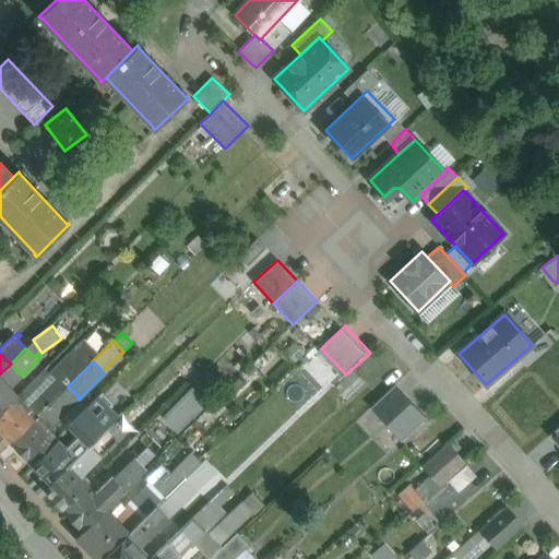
[(21,375),(11,364),(0,373),(0,376),(2,373),(9,379),(21,375)]
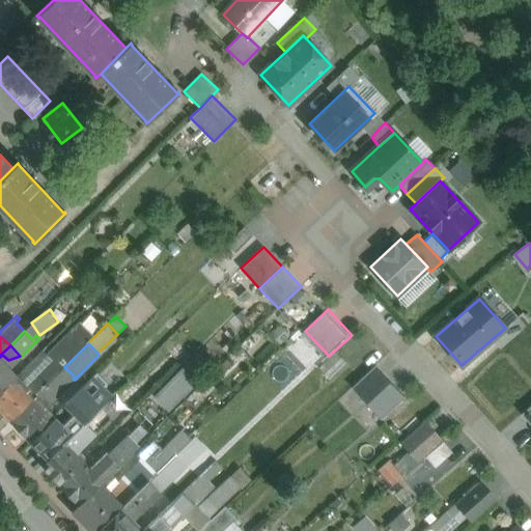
[(54,357),(39,371),(50,381),(64,367),(54,357)]
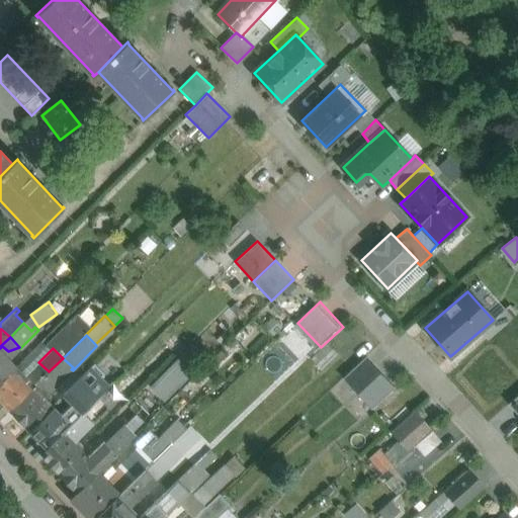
[(0,383),(16,368),(0,351),(0,383)]
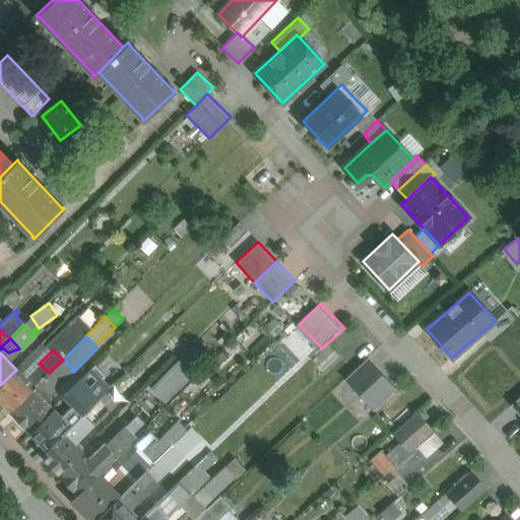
[(392,386),(368,359),(345,379),(374,410),(396,389),(392,386)]
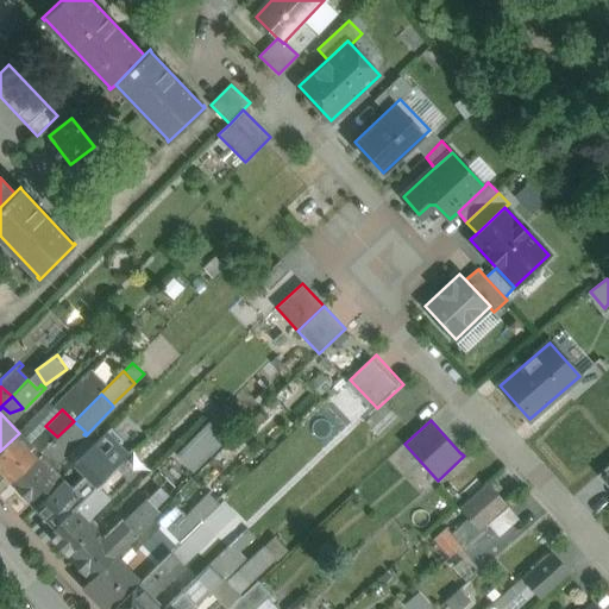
[(57,437),(54,440),(62,450),(66,452),(83,434),(86,432),(74,421),(57,437)]
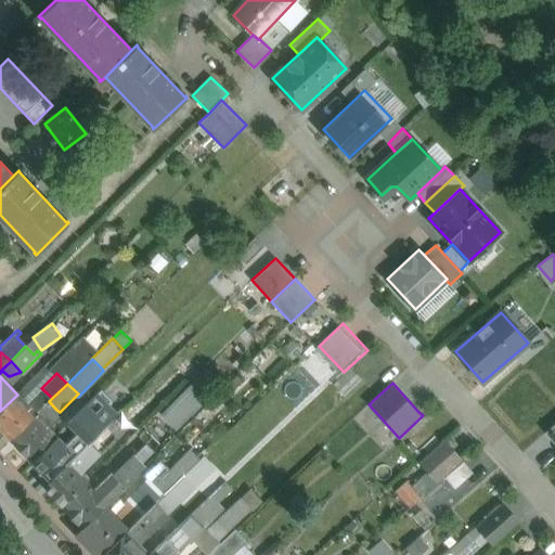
[(178,429),(209,400),(194,385),(164,414),(178,429)]
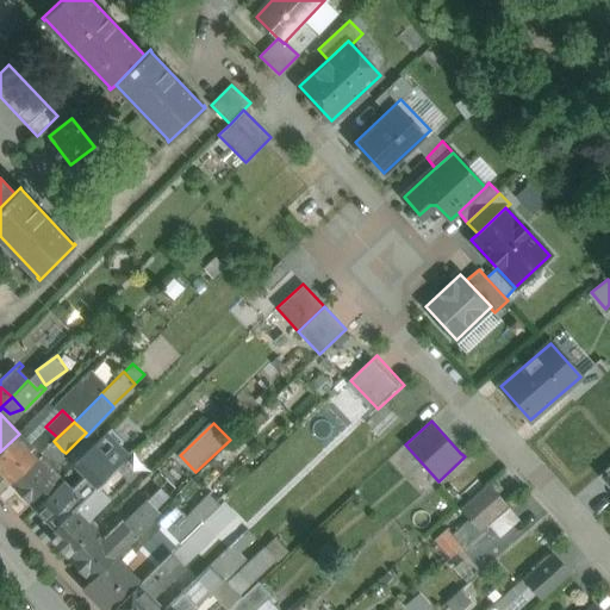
[(45,427),(29,443),(39,455),(54,441),(57,437),(45,427)]
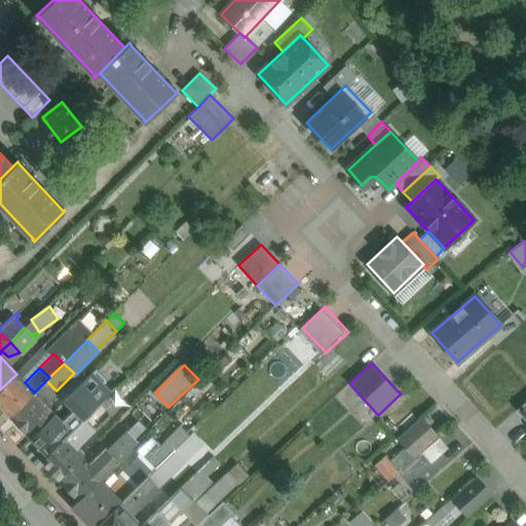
[(16,374),(0,389),(0,406),(10,417),(34,392),(25,382),(16,374)]
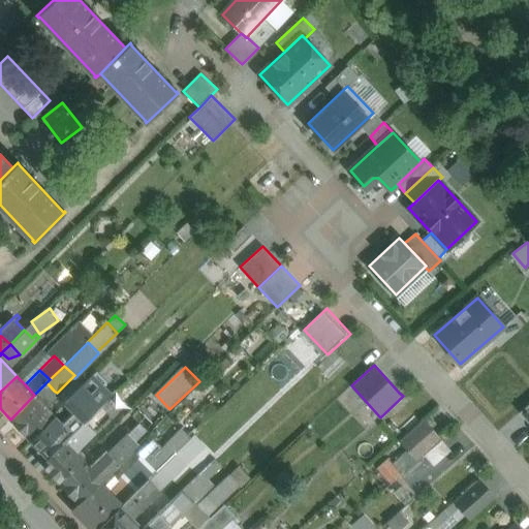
[(54,391),(47,382),(34,395),(42,403),(43,397),(49,397),(54,391)]
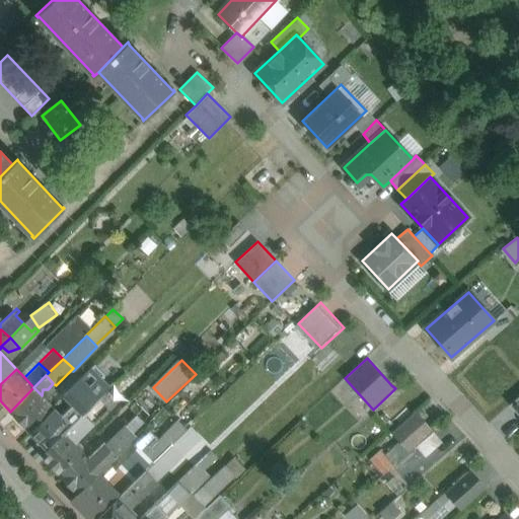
[(92,382),(71,402),(74,405),(82,414),(103,392),(92,382)]
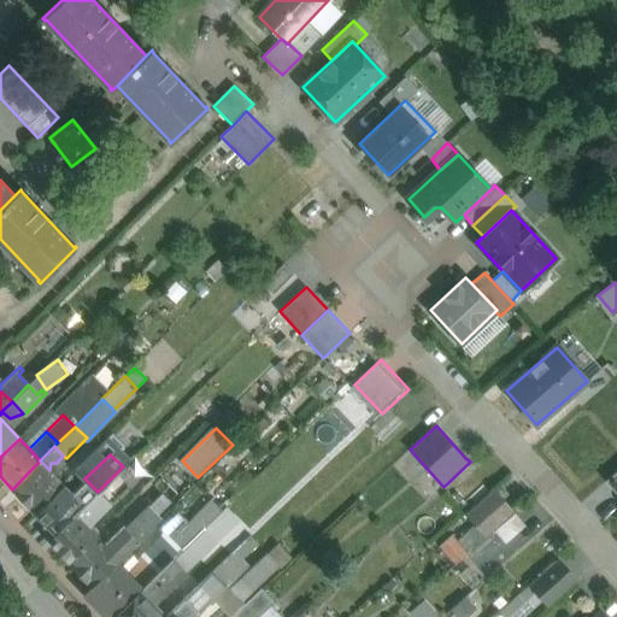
[(40,460),(12,489),(34,512),(62,483),(50,470),(40,460)]
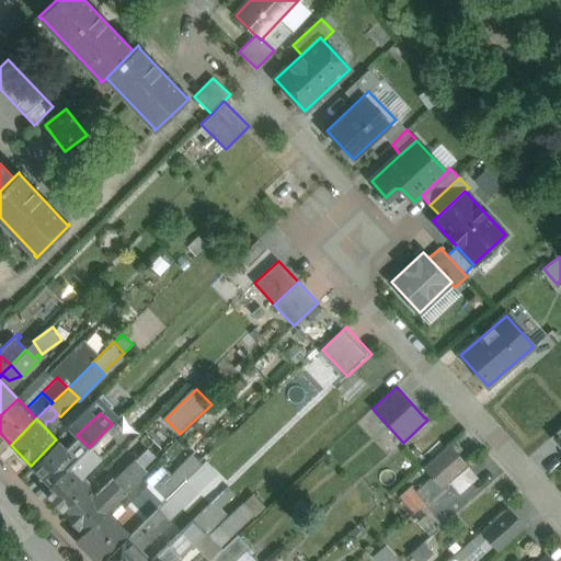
[(76,460),(50,485),(55,491),(48,496),(61,511),(63,511),(87,487),(90,484),(82,477),(124,435),(112,424),(76,460)]
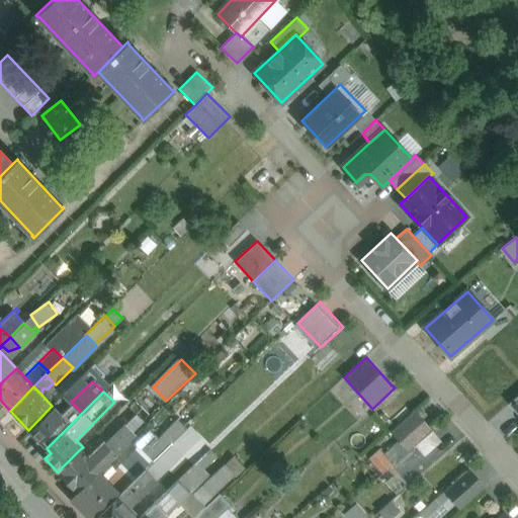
[(517,395),(508,404),(517,415),(517,395)]
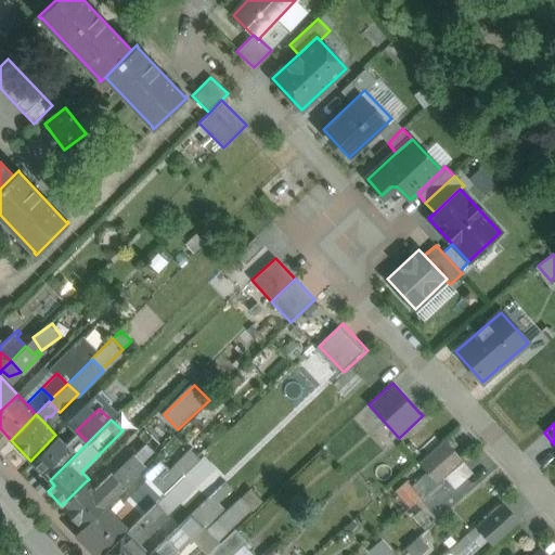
[(88,442),(79,434),(73,440),(71,444),(66,446),(75,455),(88,442)]
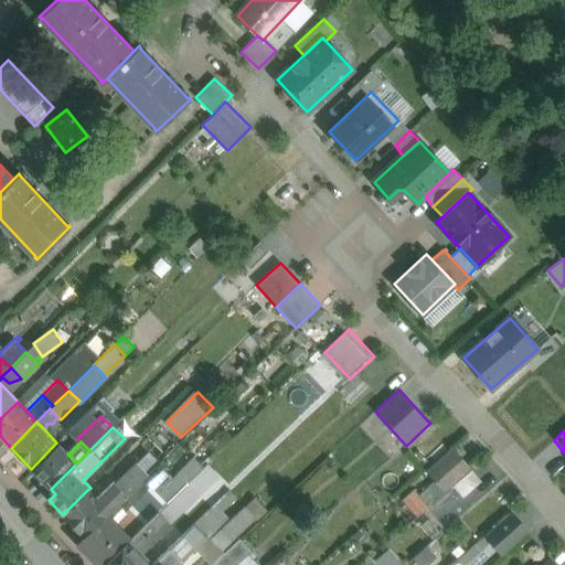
[(67,454),(56,443),(31,469),(51,489),(76,464),(67,454)]
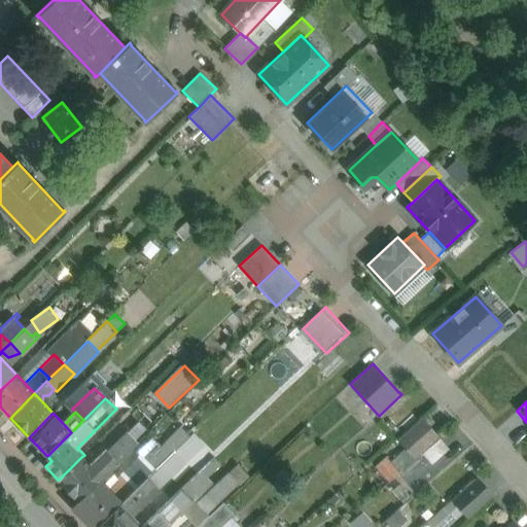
[(427,455),(431,461),(452,450),(432,416),(399,434),(409,449),(380,465),(386,478),(427,455)]
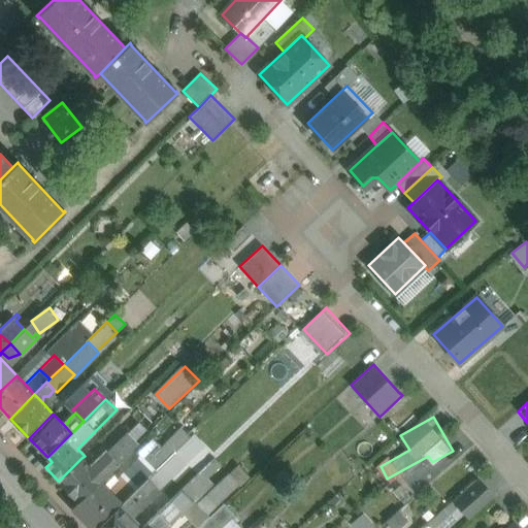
[(153,439),(138,453),(140,455),(151,465),(159,457),(164,462),(190,437),(180,428),(160,447),(153,439)]
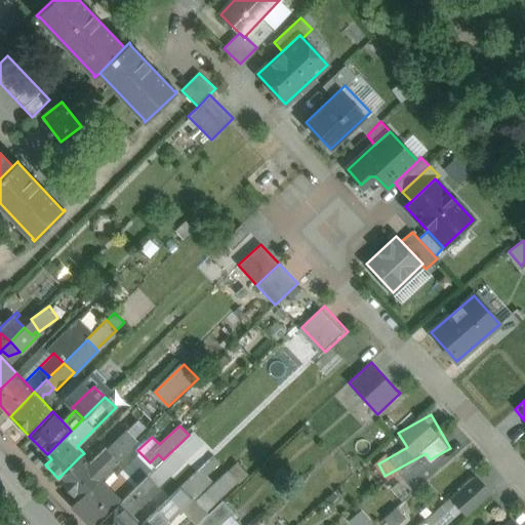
[(81,455),(58,478),(57,478),(57,479),(77,499),(97,479),(137,441),(127,430),(108,449),(106,447),(89,463),(81,455)]
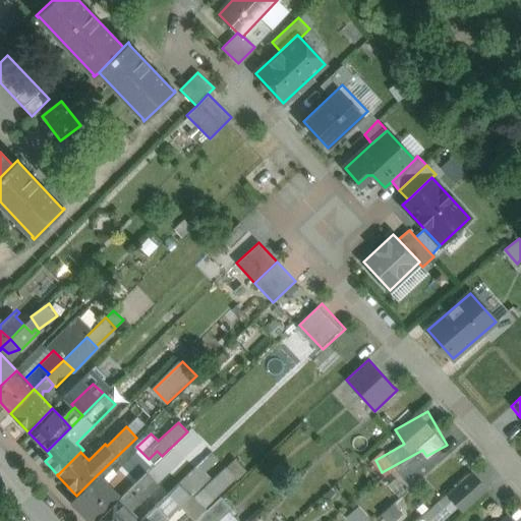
[(205,445),(177,472),(184,479),(197,466),(212,453),(205,445)]
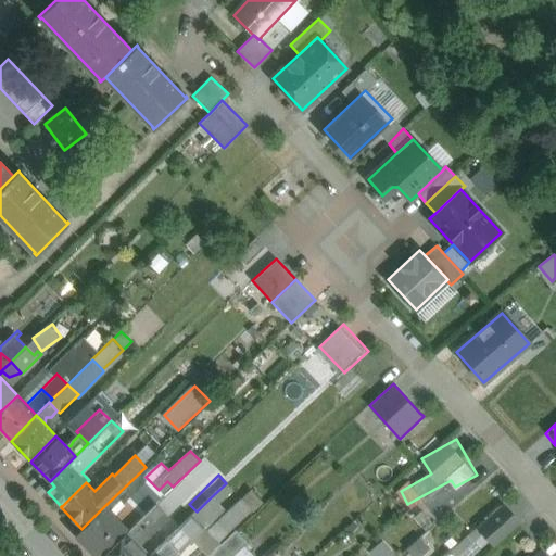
[(148,479),(123,505),(138,521),(143,516),(131,505),(147,489),(151,493),(148,496),(155,504),(164,495),(159,490),(148,479)]
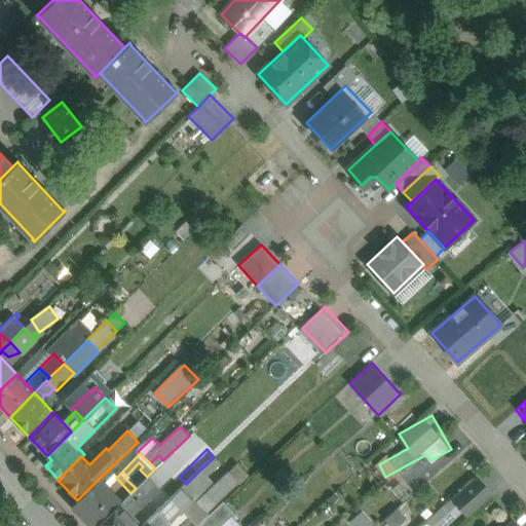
[(158,455),(150,463),(155,468),(163,460),(158,455)]
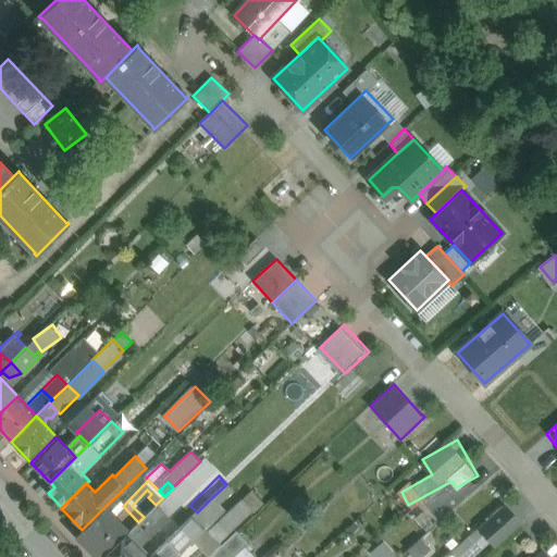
[(147,490),(132,506),(144,517),(156,505),(148,497),(151,494),(147,490)]
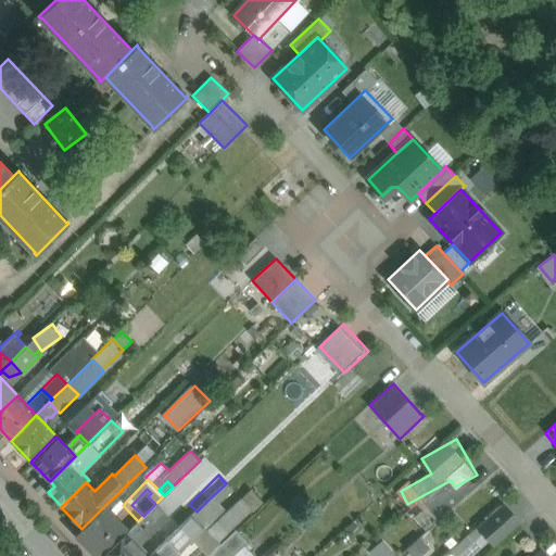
[(172,504),(164,495),(155,504),(166,516),(178,504),(175,501),(172,504)]
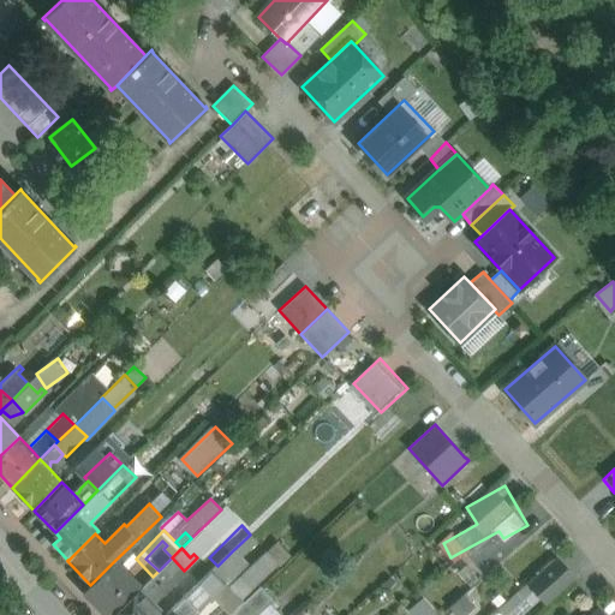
[(218,566),(201,581),(213,595),(224,584),(225,585),(246,563),(233,550),(218,566)]
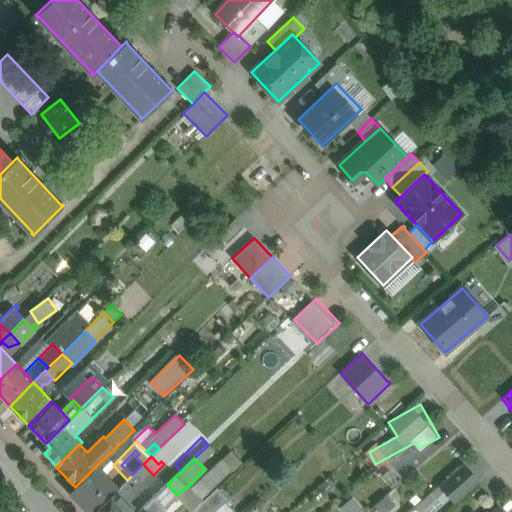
[(222,460),(190,491),(200,500),(232,470),(222,460)]
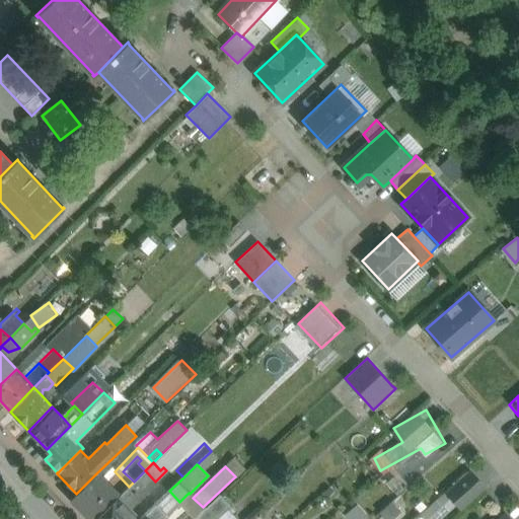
[(155,482),(145,470),(134,482),(144,493),(155,482)]
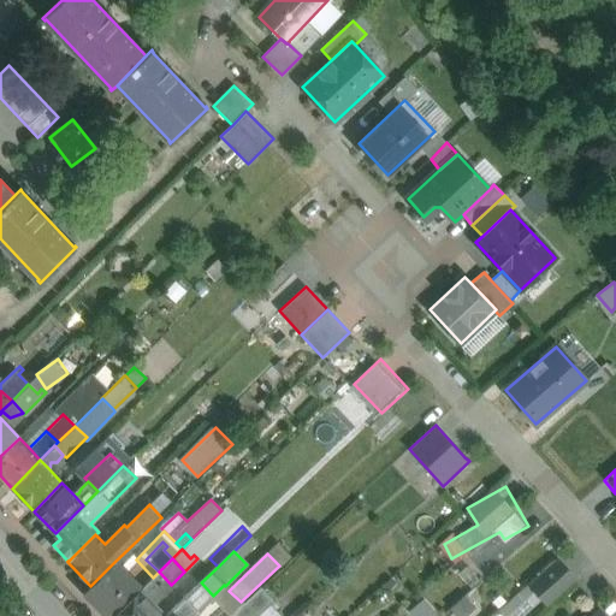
[(556,560),(529,584),(549,604),(575,581),(556,560)]
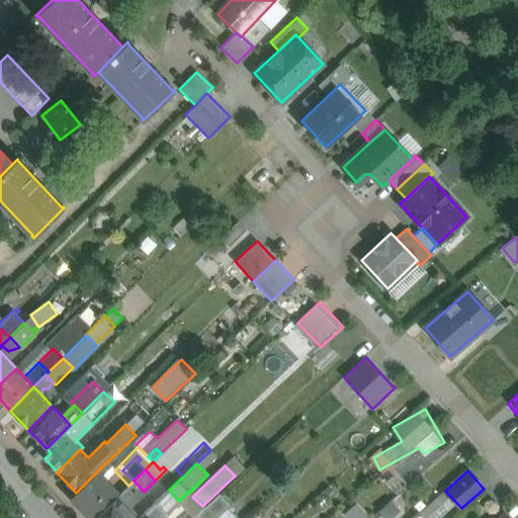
[(76,493),(71,498),(90,517),(94,517),(118,496),(96,472),(76,493)]
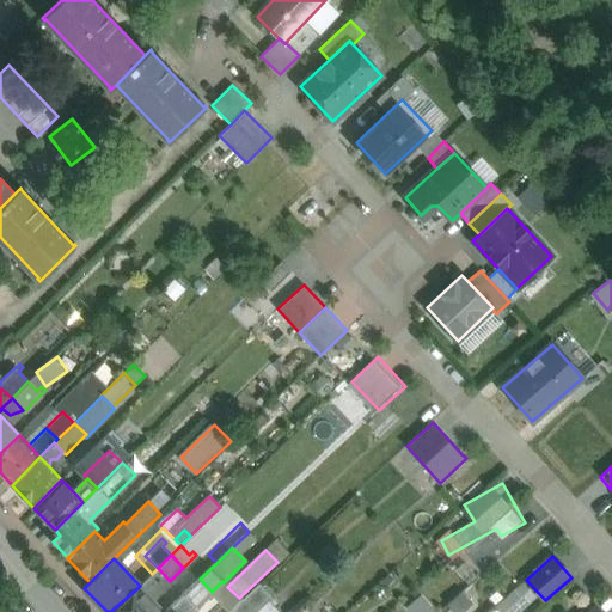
[(200,579),(171,606),(177,611),(188,611),(212,592),(200,579)]
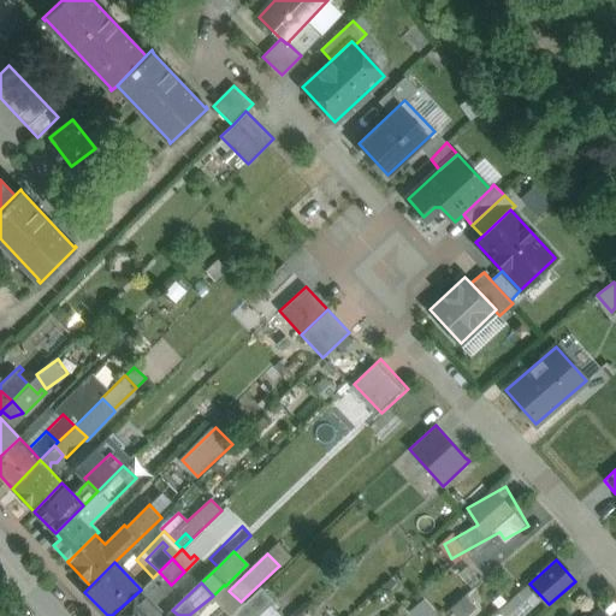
[(260,588),(230,615),(258,615),(273,602),(260,588)]
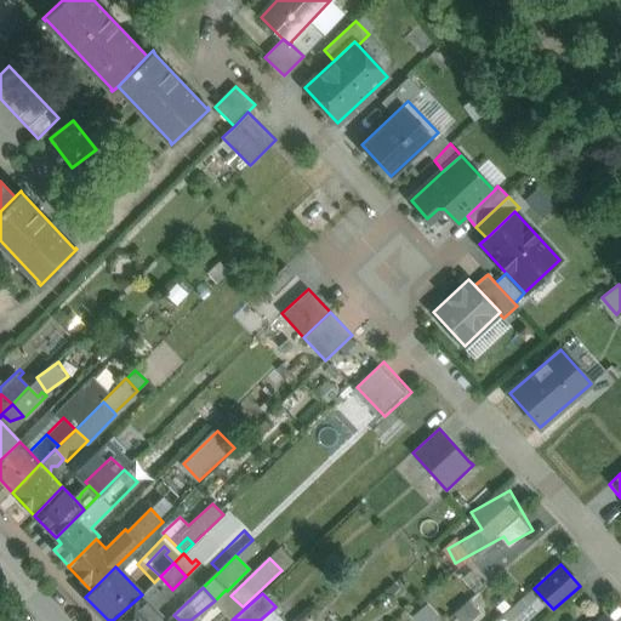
[(142,594),(113,620),(166,620),(167,620),(142,594)]
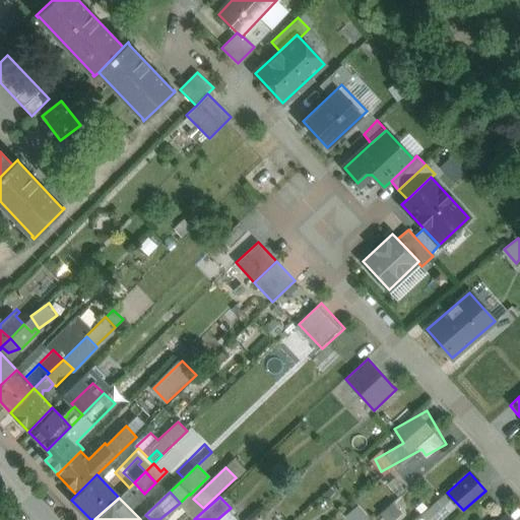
[(392,504),(380,515),(385,519),(394,519),(401,514),(392,504)]
